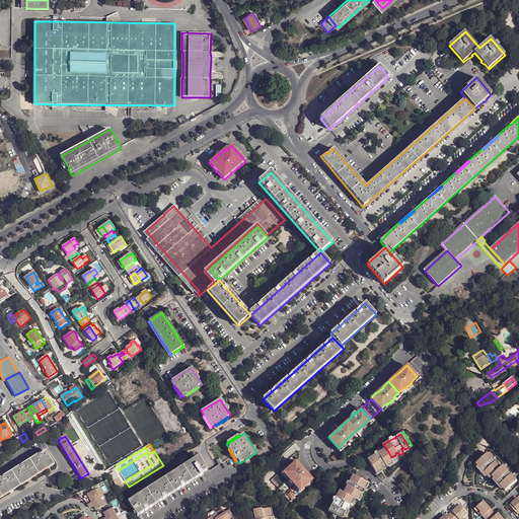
[(391,463),(394,461),(393,459),(391,457),(386,448),(369,458),(377,471),(380,469),(380,467),(382,466),(383,467),(384,468),(385,468),(386,468),(387,466),(387,465),(386,464),(388,462),(391,463)]
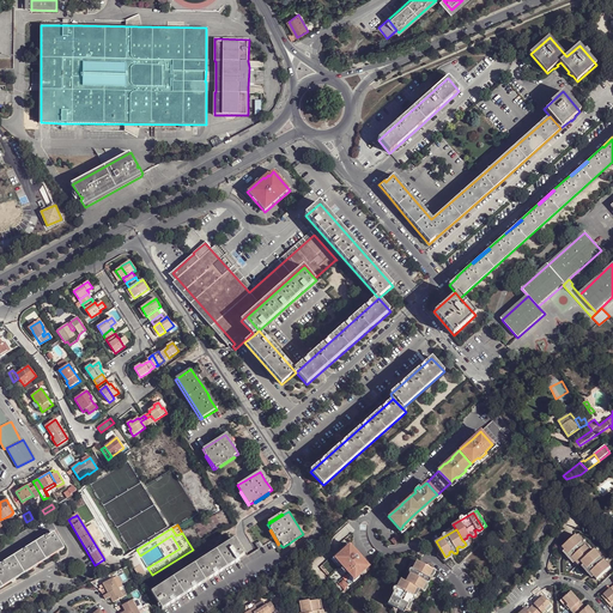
[(47,535),(36,544),(36,545),(14,558),(0,566),(0,587),(11,581),(12,582),(12,583),(17,580),(16,578),(14,577),(32,566),(34,569),(38,566),(38,565),(37,564),(54,553),(55,554),(55,556),(60,553),(60,552),(59,551),(65,547),(58,536),(55,538),(53,534),(52,534),(48,536),(47,535)]
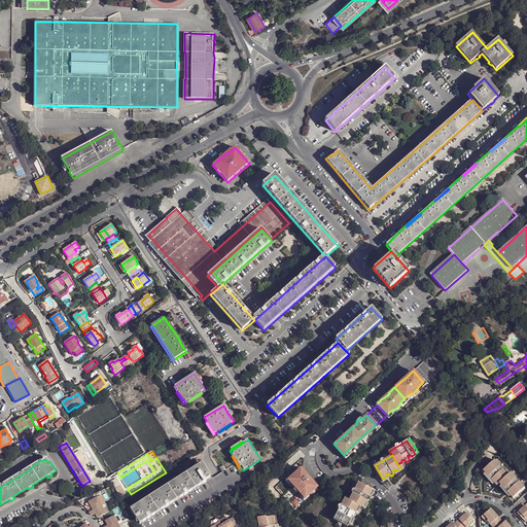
[(344,463),(341,459),(336,464),(339,467),(344,463)]
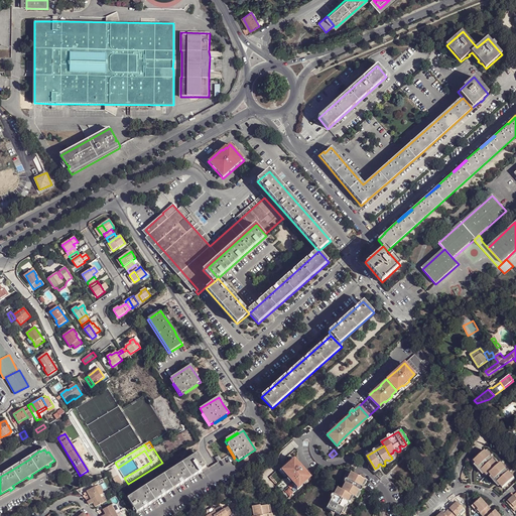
[(499,466),(487,450),(475,461),(478,465),(482,462),(485,466),(483,467),(481,467),(480,468),(482,471),(485,469),(486,472),(486,474),(488,475),(490,473),(493,476),(495,476),(495,478),(496,480),(494,481),(496,483),(497,481),(498,479),(499,478),(502,482),(501,483),(501,484),(500,486),(501,487),(513,478),(502,464),(499,466)]
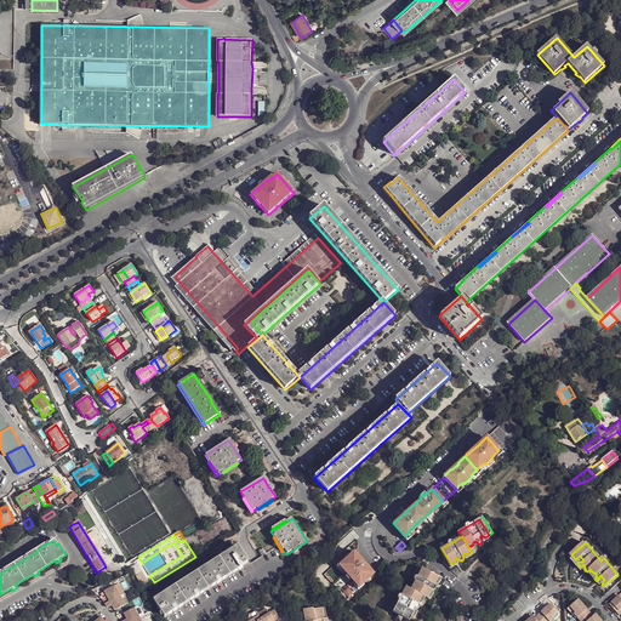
[(245,558),(239,548),(233,552),(229,554),(212,565),(208,569),(189,580),(186,582),(169,593),(164,596),(154,602),(163,614),(163,616),(164,617),(174,611),(177,609),(194,597),(199,594),(217,584),(221,581),(239,569),(243,567),(249,563),(245,558)]
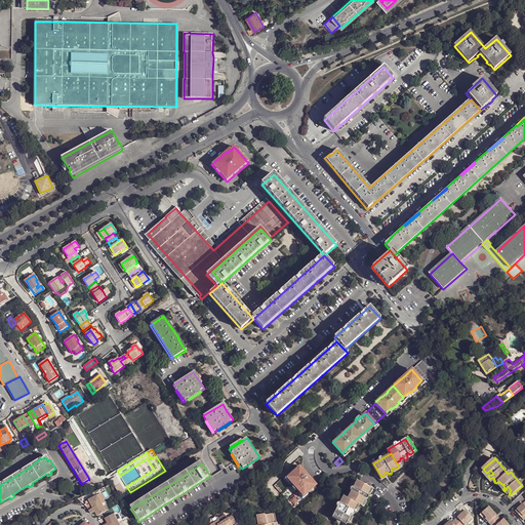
[(31,466),(12,477),(12,478),(31,467),(31,466)]
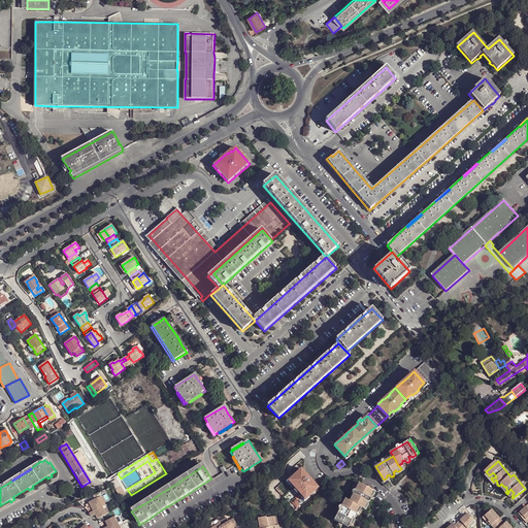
[(305,475),(300,469),(290,480),(292,482),(295,485),(294,486),(300,492),(301,492),(303,494),(306,497),(317,487),(311,482),(310,482),(305,475)]
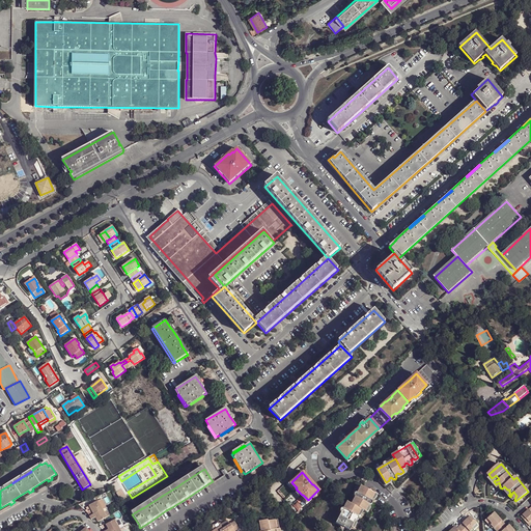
[(195,473),(180,482),(182,483),(196,474),(195,473)]
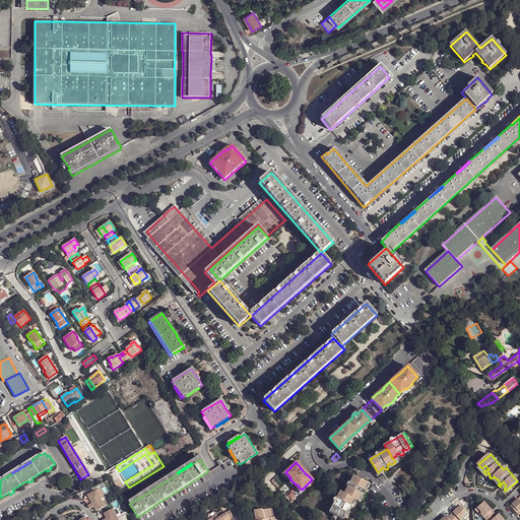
[(47,470),(46,469),(31,478),(33,479),(47,470)]
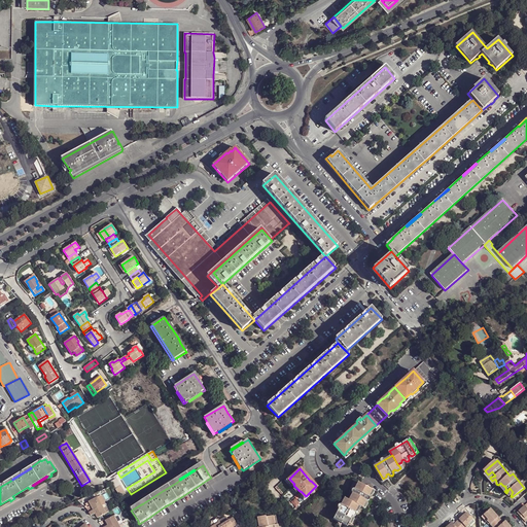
[(12,479),(0,486),(0,487),(12,480),(12,479)]
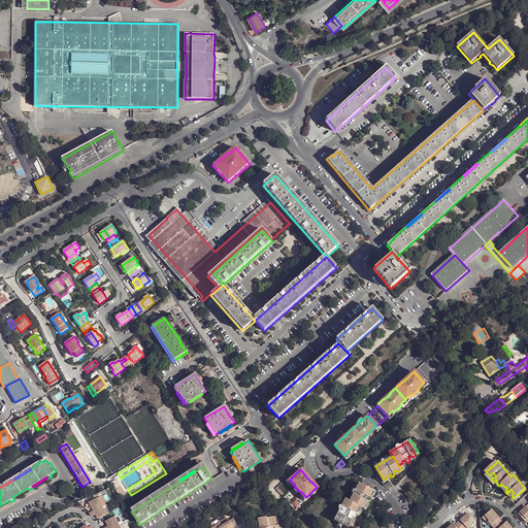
[(176,484),(175,482),(161,491),(161,493),(176,484)]
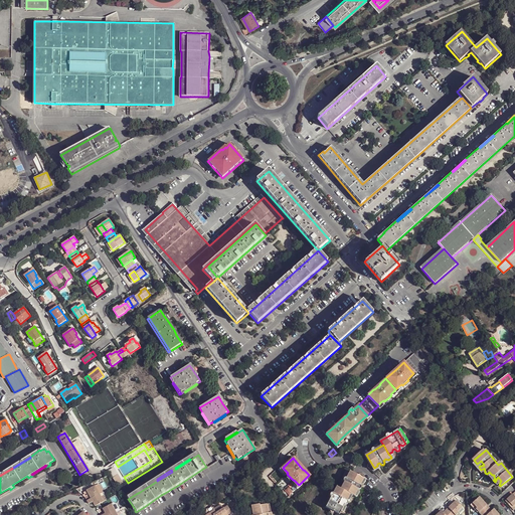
[(364,481),(365,478),(352,470),(342,488),(352,493),(354,495),(356,495),(357,492),(357,490),(358,488),(359,489),(360,489),(361,488),(362,487),(362,486),(361,485),(360,484),(361,482),(364,481)]
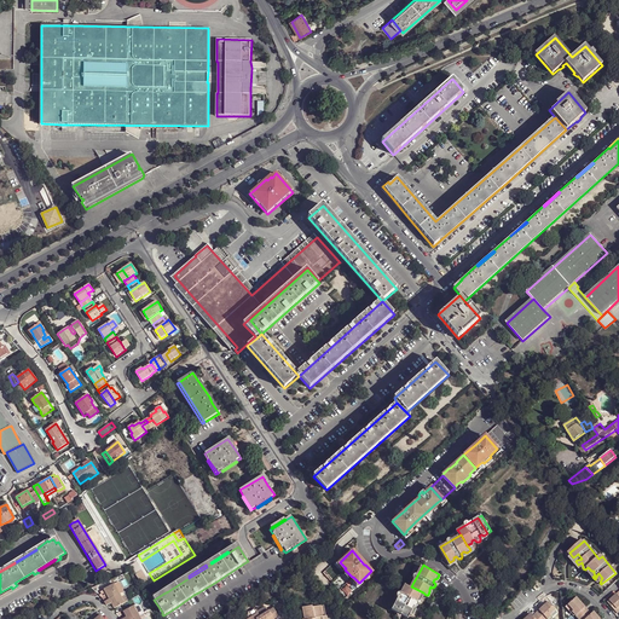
[(238,567),(220,579),(239,568),(238,567)]
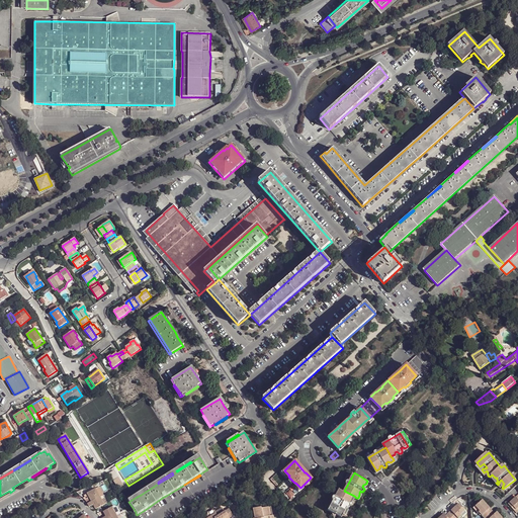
[(28,481),(27,479),(12,488),(13,489),(28,481)]
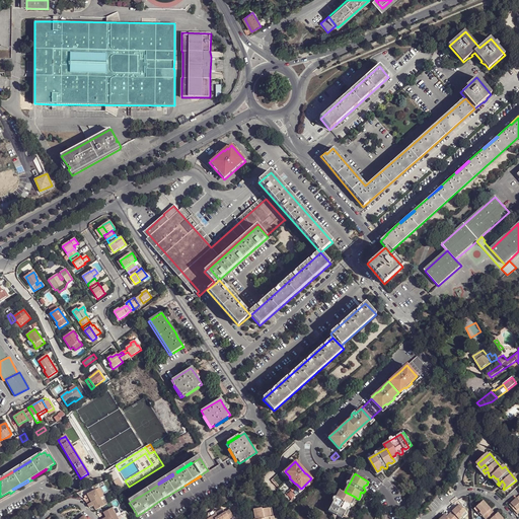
[(155,487),(154,485),(140,495),(141,496),(155,487)]
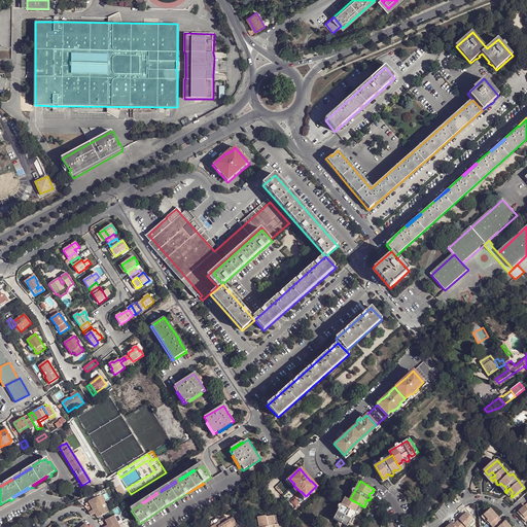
[(184,495),(169,504),(169,505),(184,496),(184,495)]
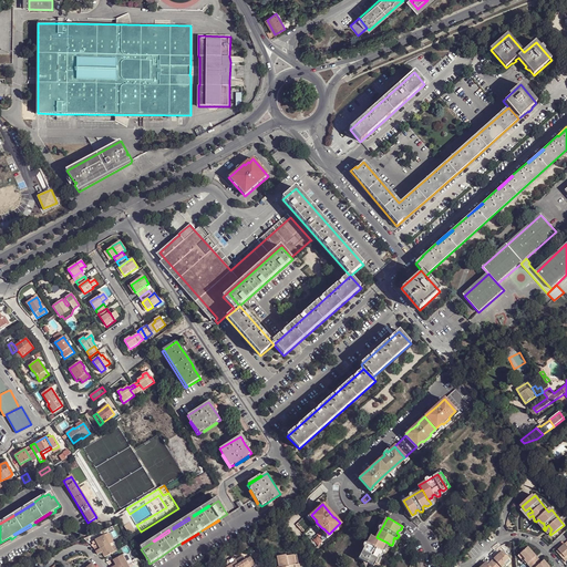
[(94,543),(95,546),(93,548),(96,555),(99,554),(100,554),(101,556),(103,556),(103,558),(113,553),(110,547),(109,545),(106,540),(104,535),(94,540),(96,543),(94,543)]
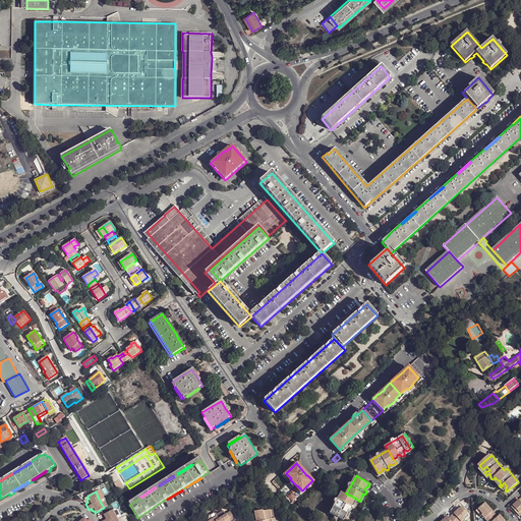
[(354,502),(356,499),(346,494),(343,491),(333,509),(346,517),(348,514),(347,511),(349,509),(350,510),(351,510),(352,510),(353,509),(353,508),(352,506),(351,506),(352,503),(354,502)]
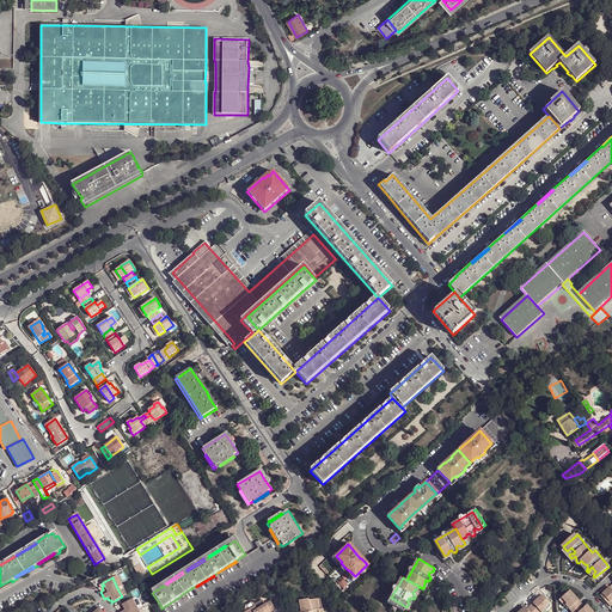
[(611,599),(611,600),(611,586),(599,597),(606,604),(611,599)]
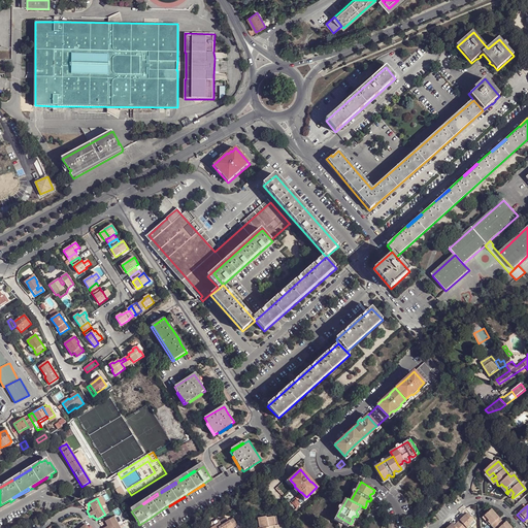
[(165,507),(151,518),(152,518),(152,519),(166,509),(166,508),(165,507)]
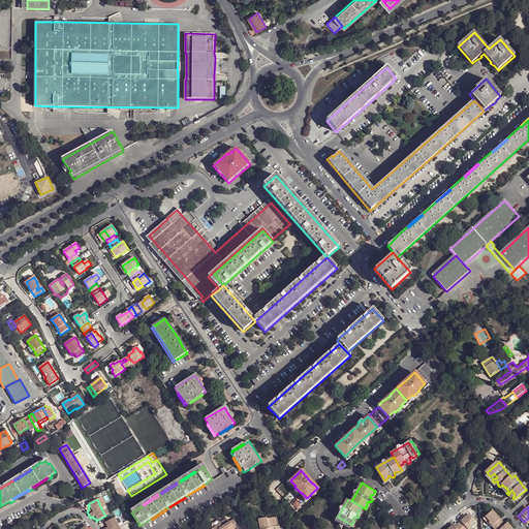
[(501,521),(492,511),(486,517),(490,522),(489,523),(491,525),(494,528),(501,521)]
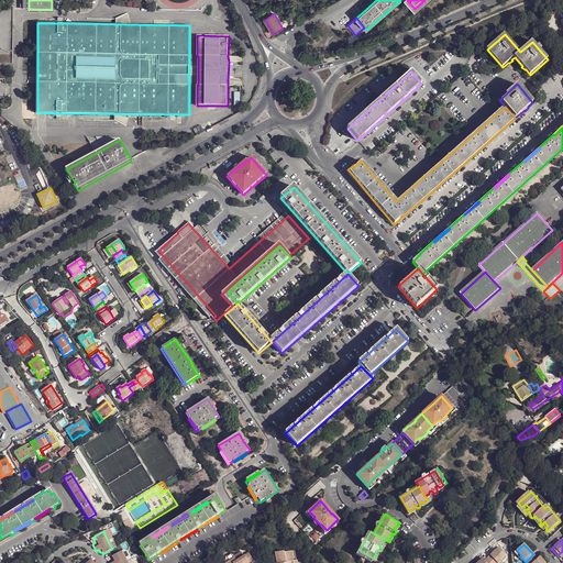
[(505,555),(499,549),(488,559),(492,562),(498,562),(503,560),(501,559),(505,555)]
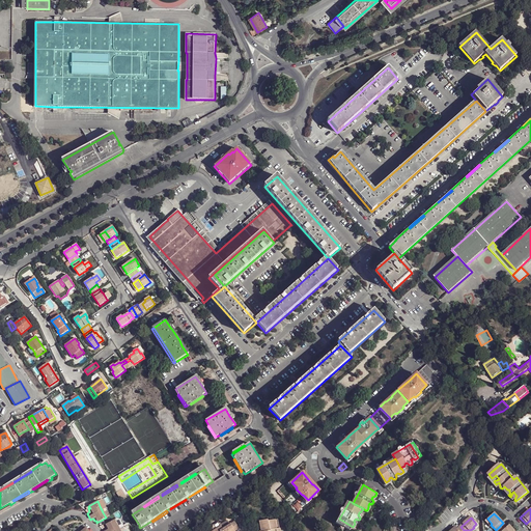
[(222,528),(229,523),(226,519),(219,523),(222,528)]
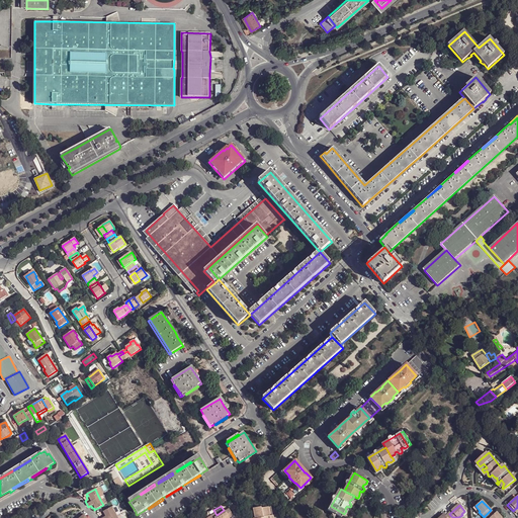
[(256,517),(260,517),(273,517),(273,514),(272,514),(269,515),(268,506),(261,508),(260,506),(252,508),(253,517),(256,517)]
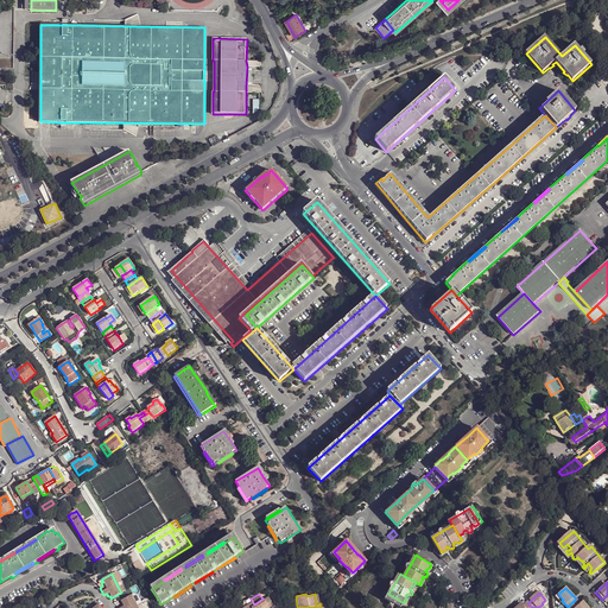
[(404,603),(388,594),(386,599),(403,607),(404,603)]
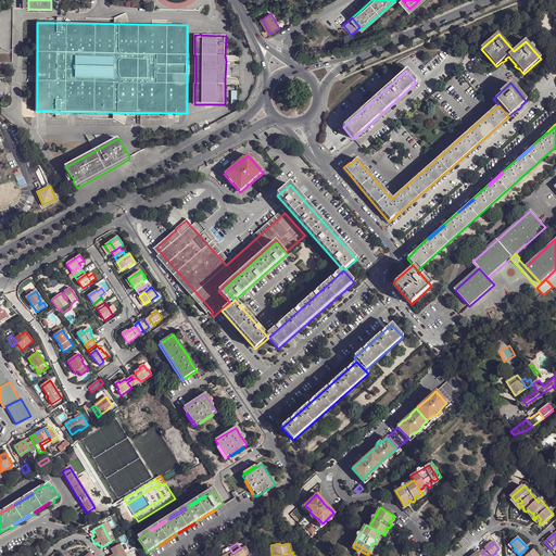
[(110,553),(111,555),(110,555),(125,555),(118,545),(110,550),(111,552),(110,553)]
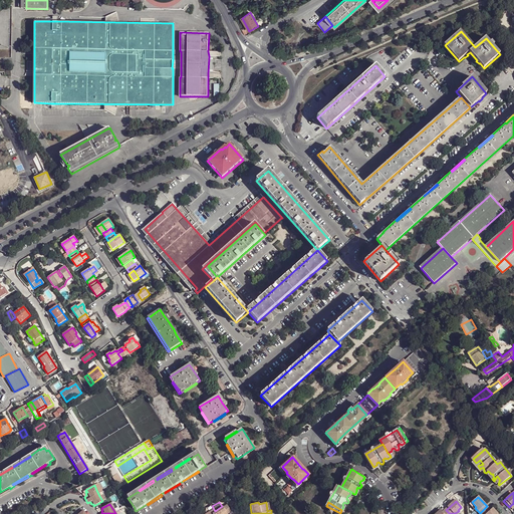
[(228,513),(227,513),(231,511),(226,504),(222,506),(215,511),(209,513),(228,513)]
